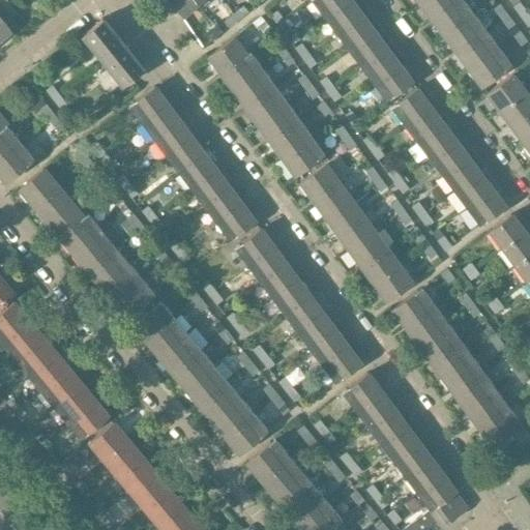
[(5,0),(0,0),(0,4),(3,9),(9,4),(5,0)]
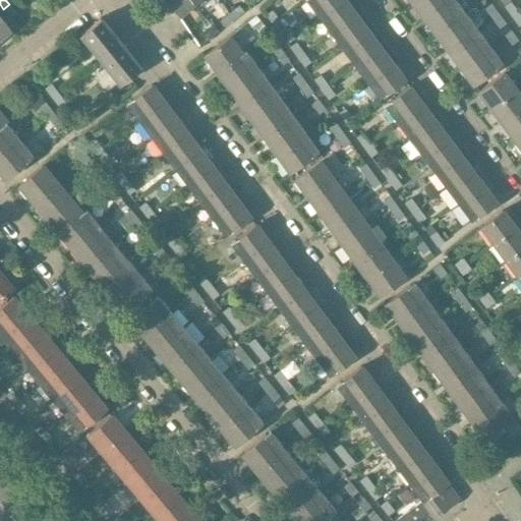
[(193,4),(189,0),(164,0),(179,17),(179,16),(193,4)]
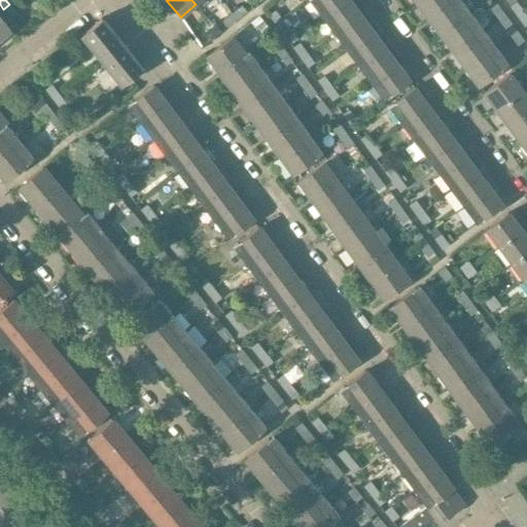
[(343,0),(308,0),(321,16),(343,0)]
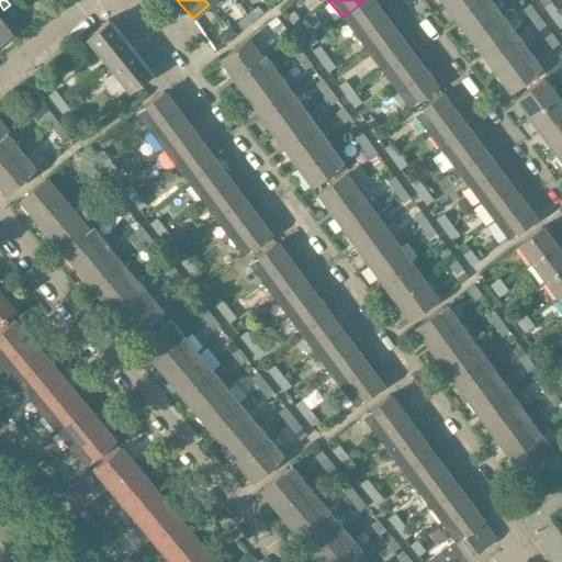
[(371,0),(366,0),(343,18),(355,35),(382,14),(371,0)]
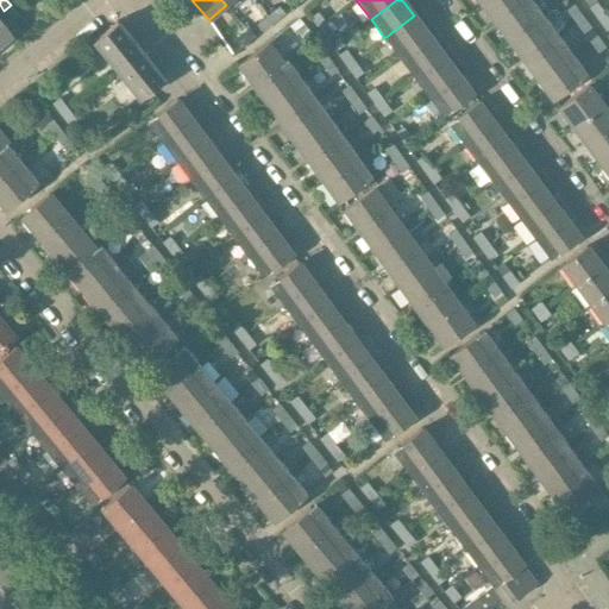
[(483,0),(481,2),(495,20),(522,0),(483,0)]
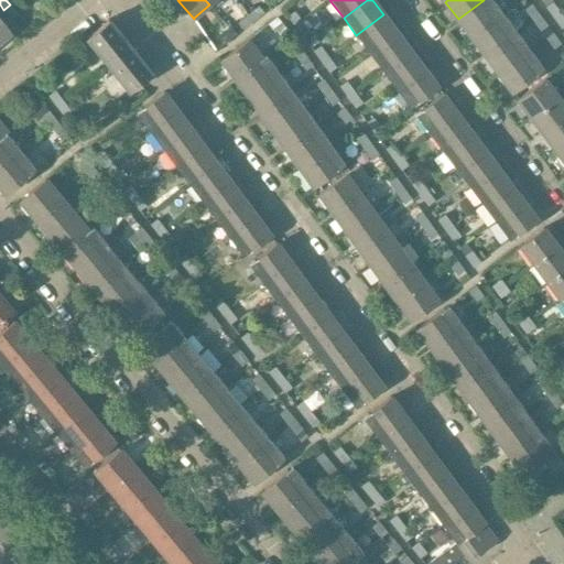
[(491,0),(484,0),(458,19),(472,38),(503,14),(491,0)]
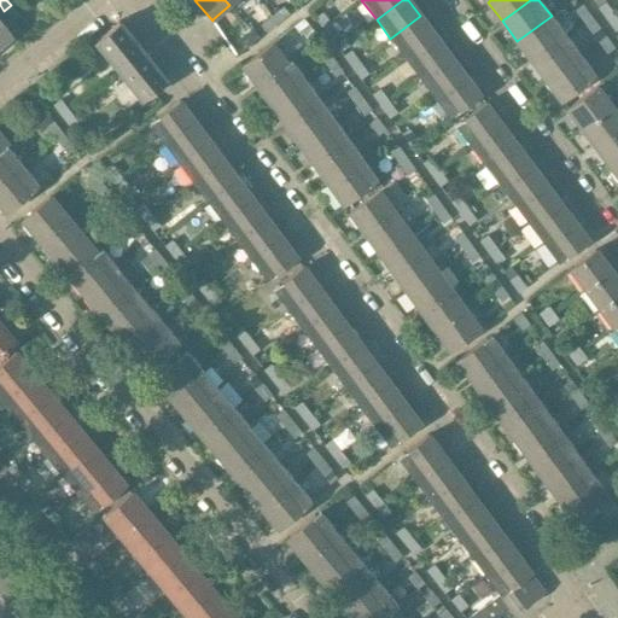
[(322,12),(316,3),(308,10),(322,28),(330,23),(322,12)]
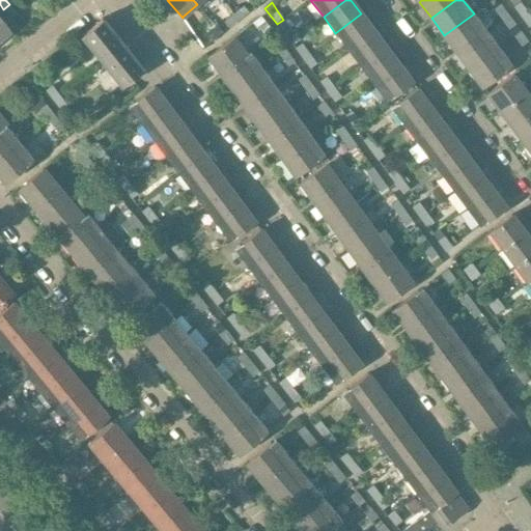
[(520,2),(513,6),(521,17),(527,12),(520,2)]
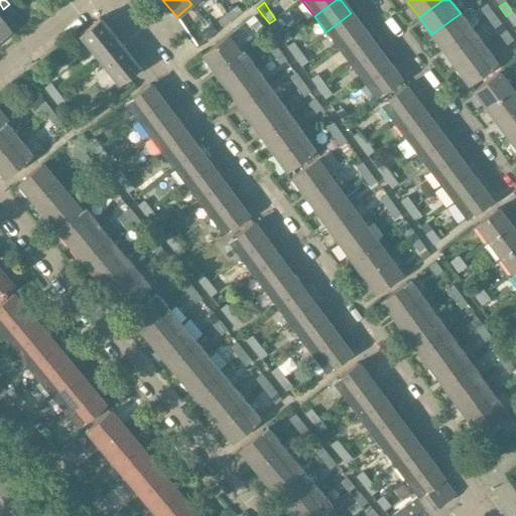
[(16,12),(9,4),(3,9),(10,17),(16,12)]
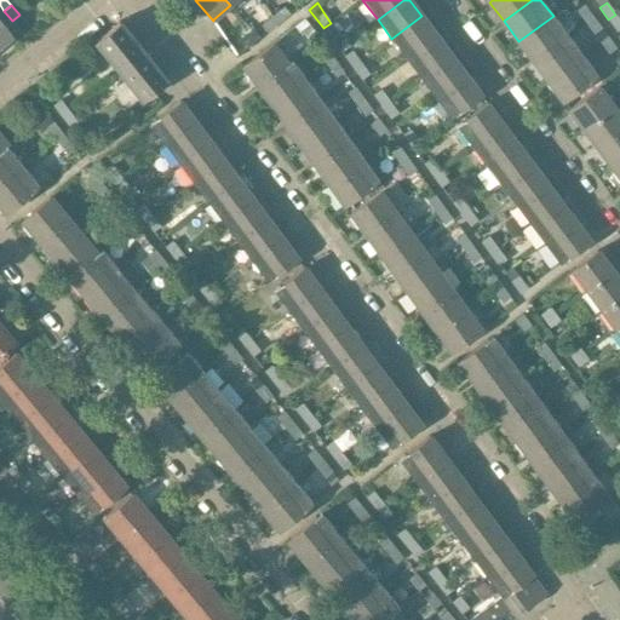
[(592,16),(584,5),(577,10),(585,21),(592,16)]
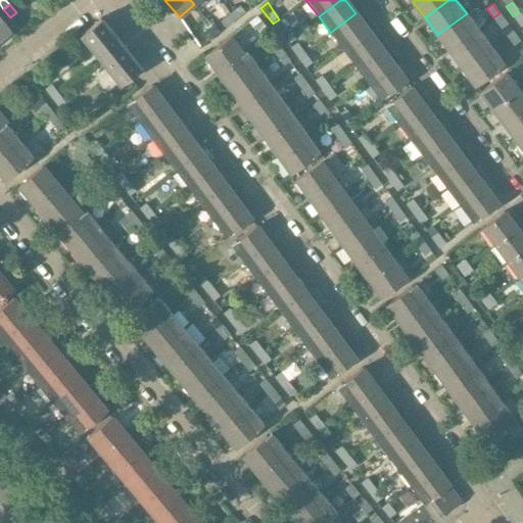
[(239,6),(230,13),(235,19),(244,11),(239,6)]
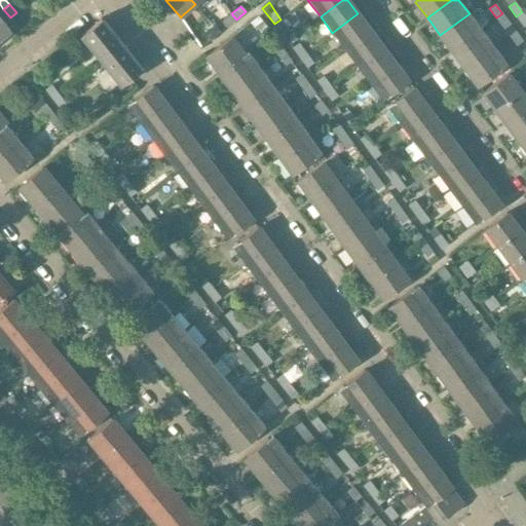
[(292,11),(280,20),(286,27),(297,17),(292,11)]
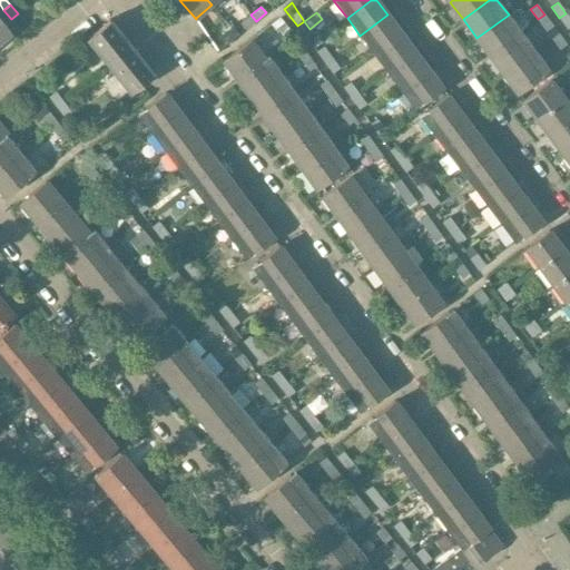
[(569,26),(569,18),(566,13),(559,18),(568,29),(569,26)]
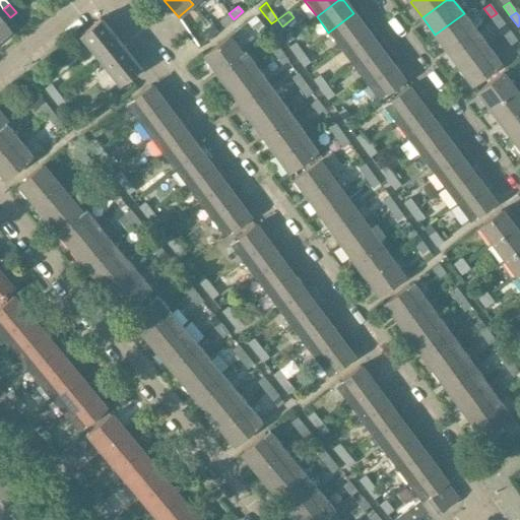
[(219,21),(223,26),(234,19),(229,13),(219,21)]
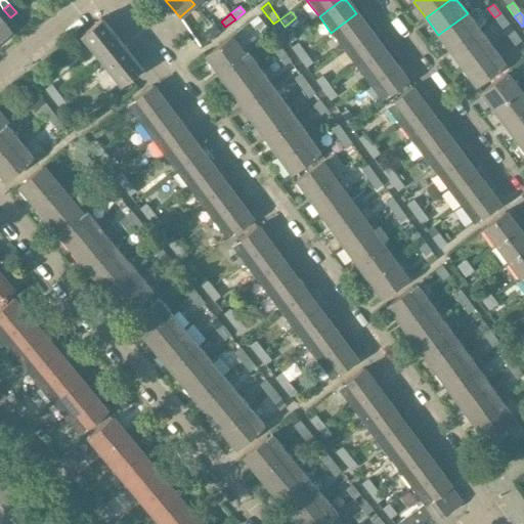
[(368,30),(356,13),(331,33),(343,49),(368,30)]
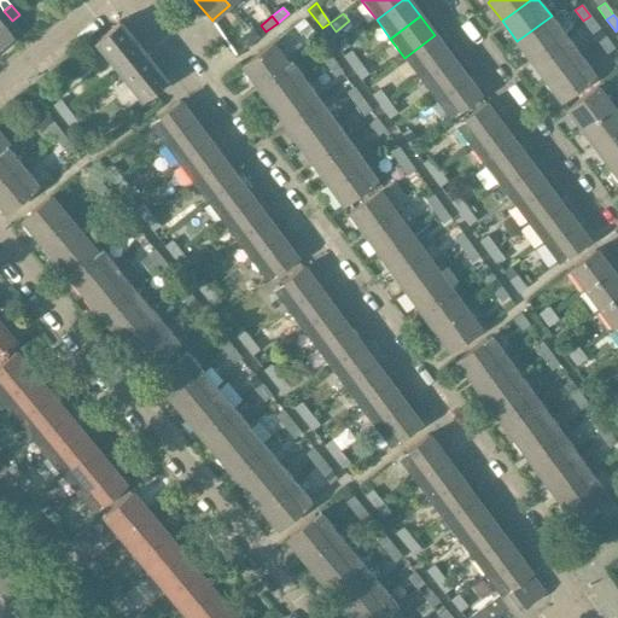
[(552,16),(517,41),(531,60),(565,34),(552,16)]
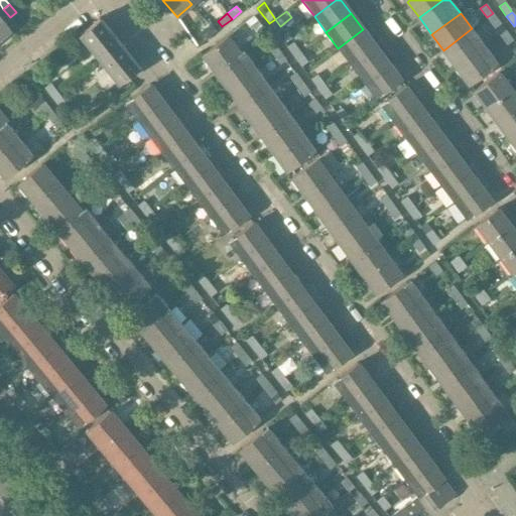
[(500,23),(493,13),(487,17),(494,27),(500,23)]
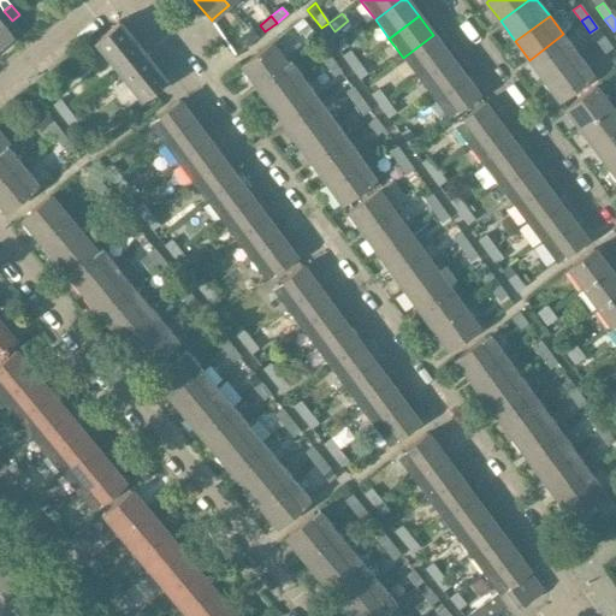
[(0,43),(11,35),(0,22),(0,43)]
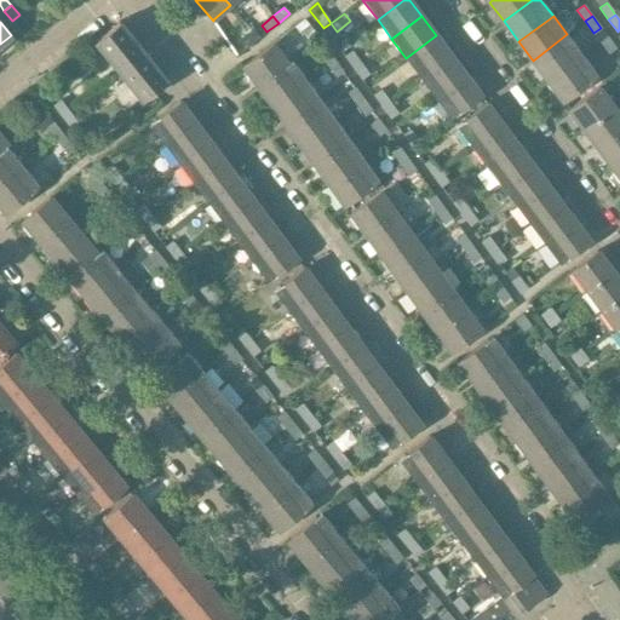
[(143,52),(119,22),(118,22),(118,23),(97,40),(96,40),(95,40),(119,72),(143,52)]
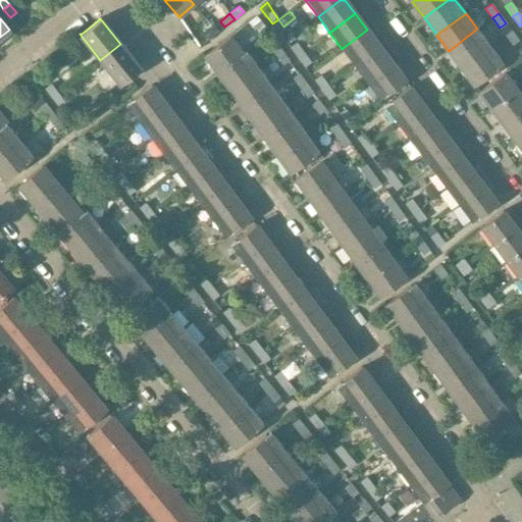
[(283,27),(278,19),(272,23),(280,35),(286,30),(283,27)]
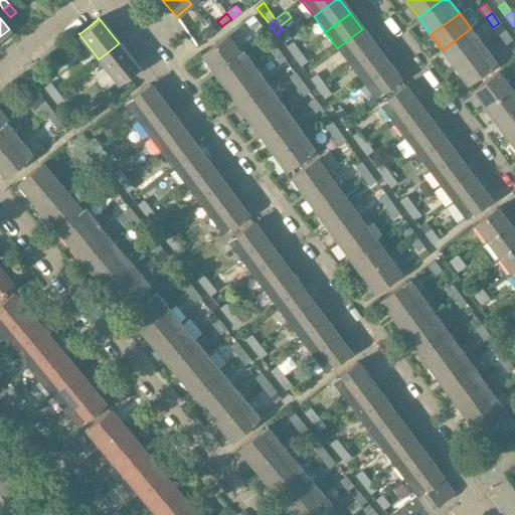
[(250,25),(255,32),(260,37),(266,33),(256,21),(250,25)]
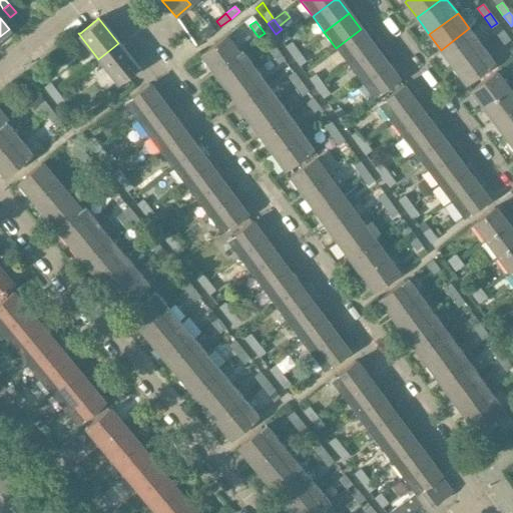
[(199,31),(205,38),(214,31),(209,24),(199,31)]
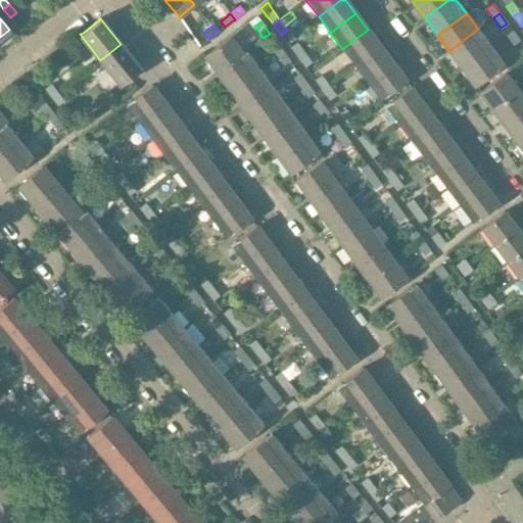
[(478,29),(449,51),(462,67),(490,46),(478,29)]
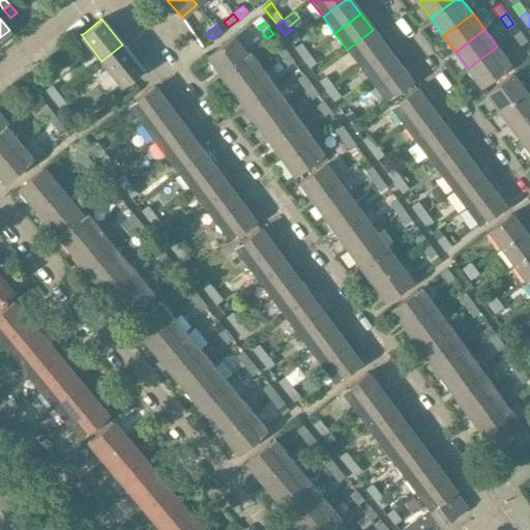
[(373,30),(347,50),(359,66),(385,47),(373,30)]
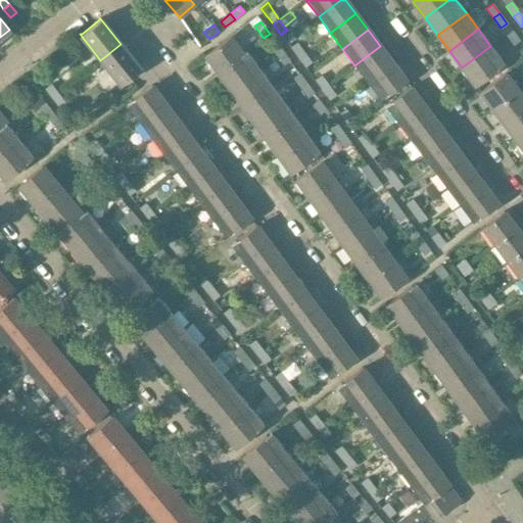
[(519,40),(512,31),(506,35),(513,45),(519,40)]
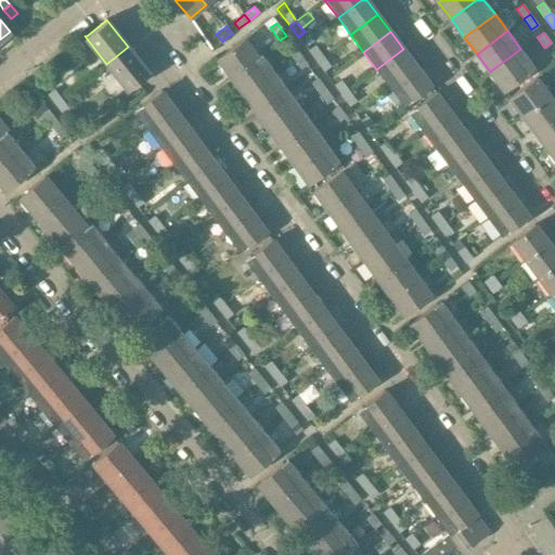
[(244,39),(217,59),(231,77),(257,57),(244,39)]
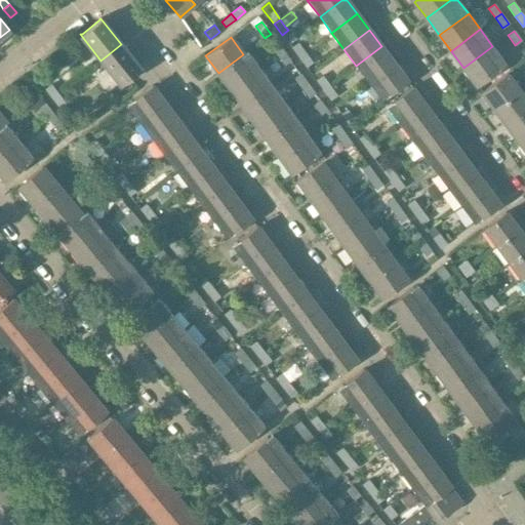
[(283,50),(276,41),(270,45),(277,54),(283,50)]
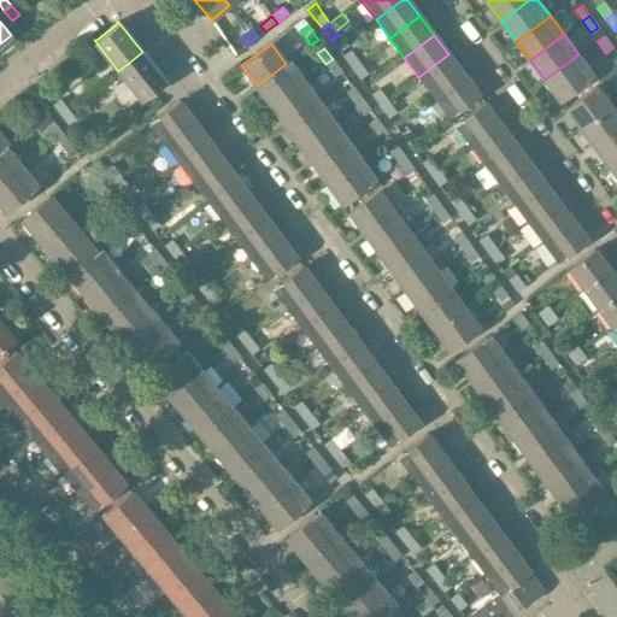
[(350,51),(342,56),(351,66),(358,62),(350,51)]
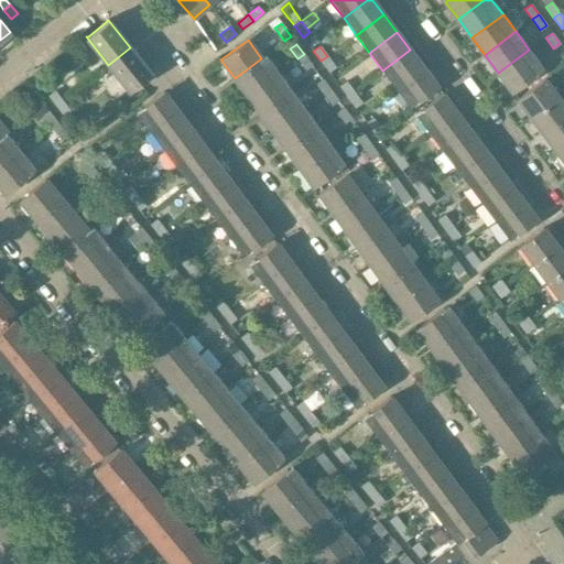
[(152,75),(130,47),(108,65),(130,91),(131,91),(131,90),(151,75),(152,75)]
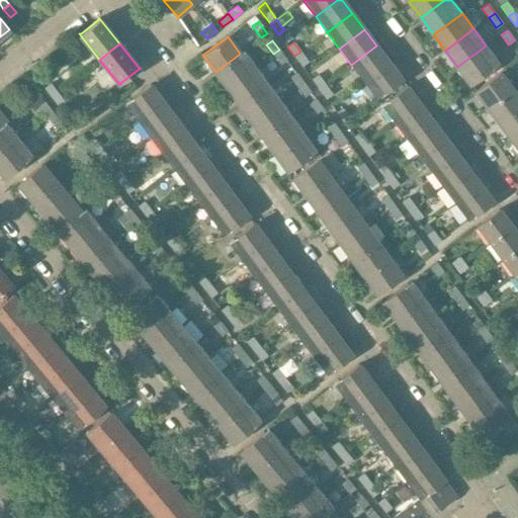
[(376,46),(351,65),(363,81),(389,62),(376,46)]
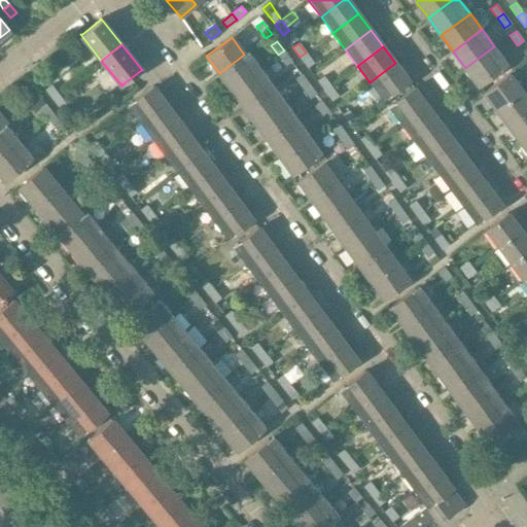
[(494,46),(465,68),(479,85),(503,67),(502,67),(507,64),(494,46)]
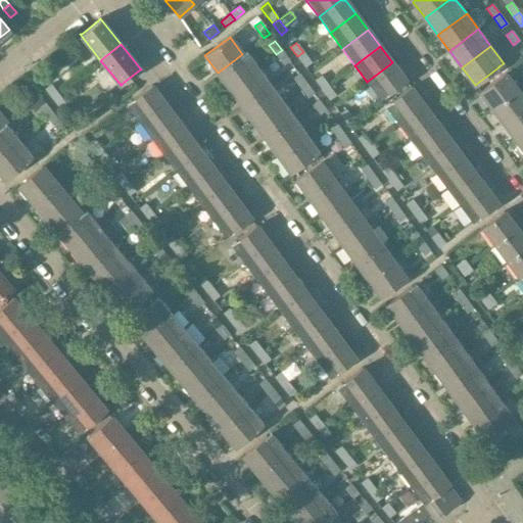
[(289,60),(282,50),(276,54),(283,64),(289,60)]
